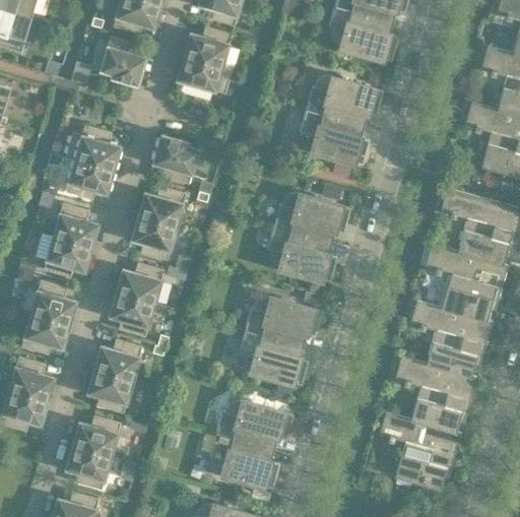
[(0,0),(0,8),(30,18),(36,0),(0,0)]
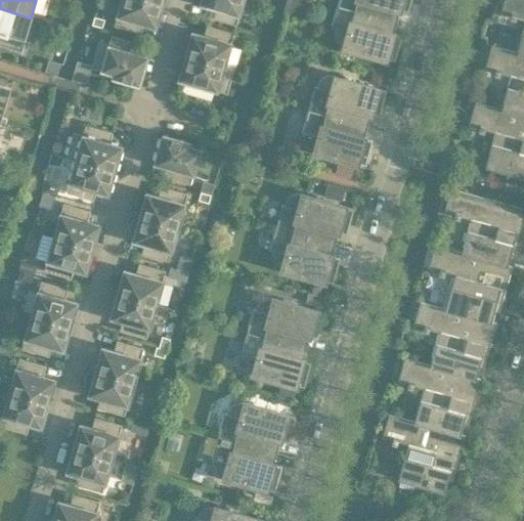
[(155,30),(162,6),(140,0),(122,0),(114,29),(140,36),(143,26),(155,30)]
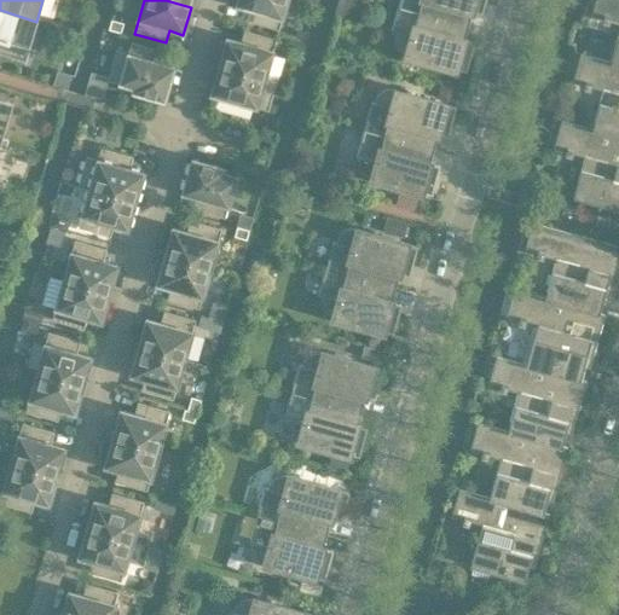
[(277,33),(287,0),(237,0),(236,7),(250,12),(247,23),(277,33)]
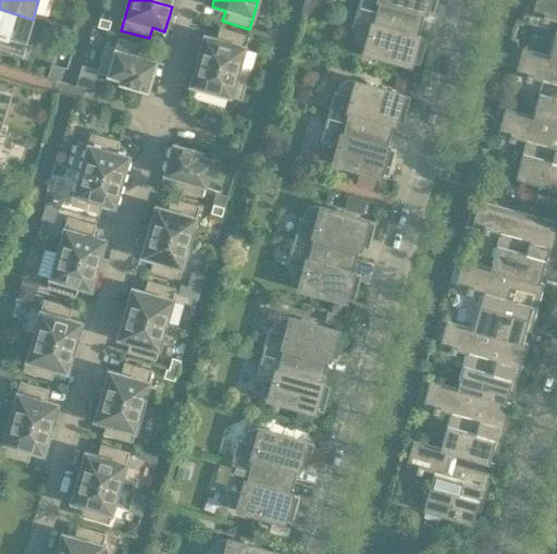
[(359,0),(358,9),(420,25),(423,12),(433,15),(436,0),(359,0)]
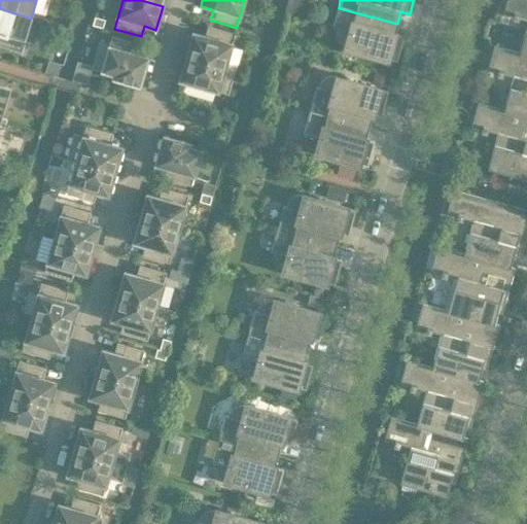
[(526,0),(506,0),(502,15),(513,19),(512,21),(517,22),(518,20),(526,22),(526,27),(519,56),(519,57),(526,58),(526,0)]
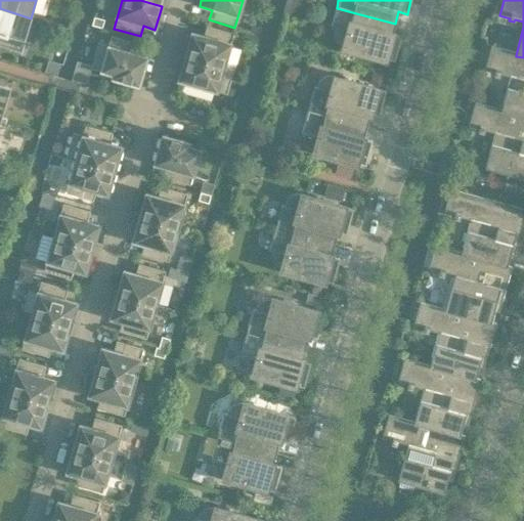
[(31,18),(0,8),(0,46),(20,53),(31,18)]
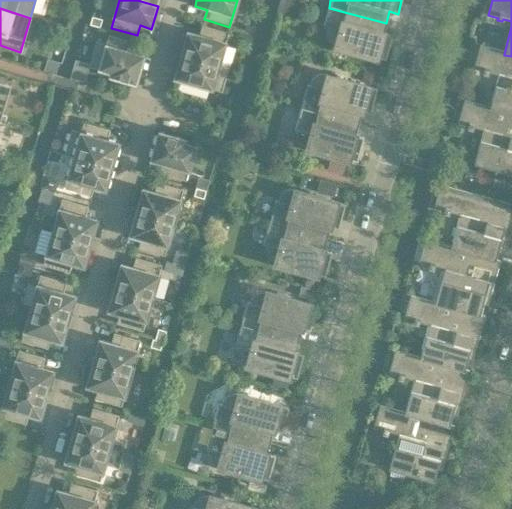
[(386,23),(329,8),(323,30),(325,31),(325,34),(325,38),(326,42),(328,45),(332,47),(335,48),(385,62),(391,38),(382,35),(386,23)]
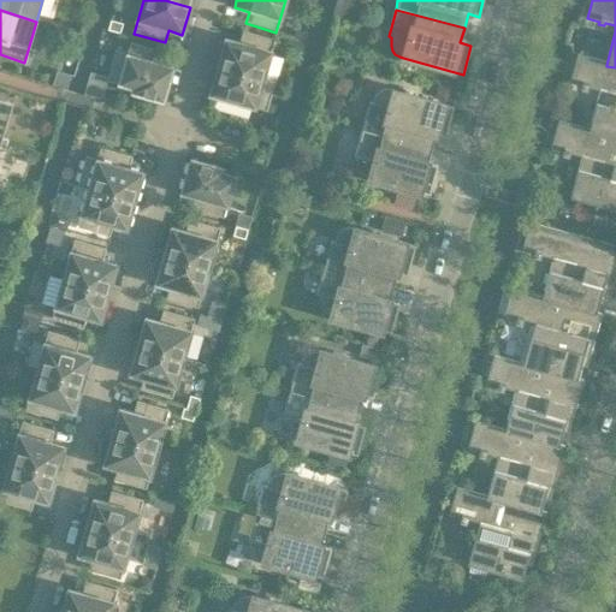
[(123,25),(110,22),(106,33),(120,36),(123,25)]
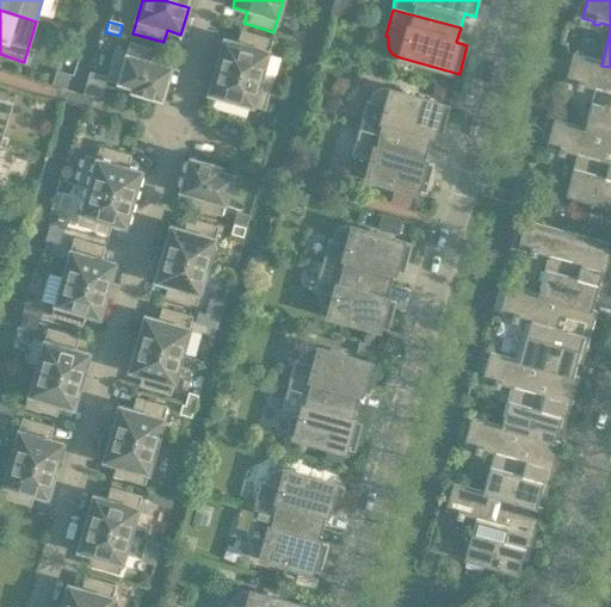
[(302,45),(304,36),(294,32),(290,42),(302,45)]
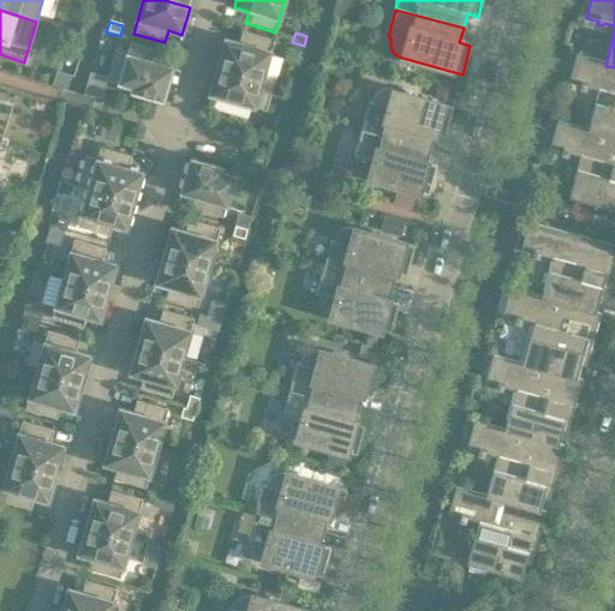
[(273,42),(242,34),(239,45),(225,41),(218,67),(262,81),(273,42)]
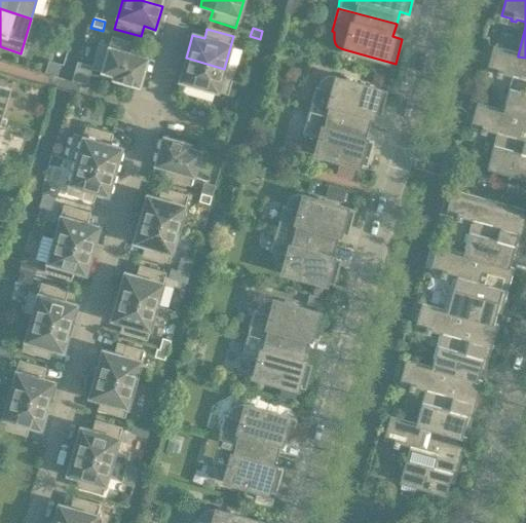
[(258,46),(260,39),(250,36),(248,43),(258,46)]
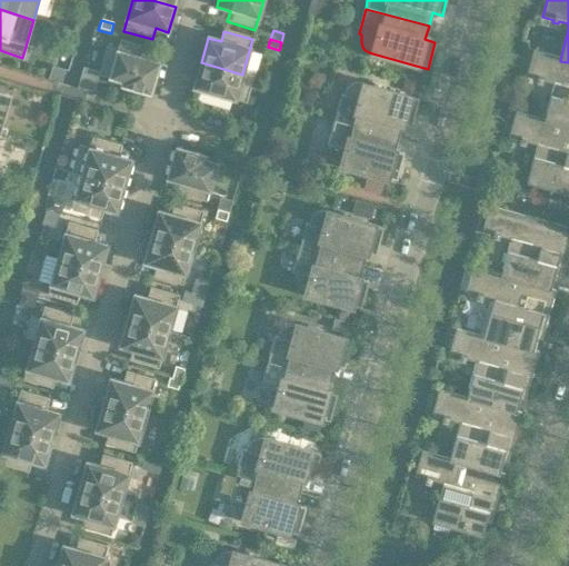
[(150,95),(159,65),(146,61),(149,50),(120,42),(118,52),(107,49),(99,76),(123,82),(122,87),(150,95)]
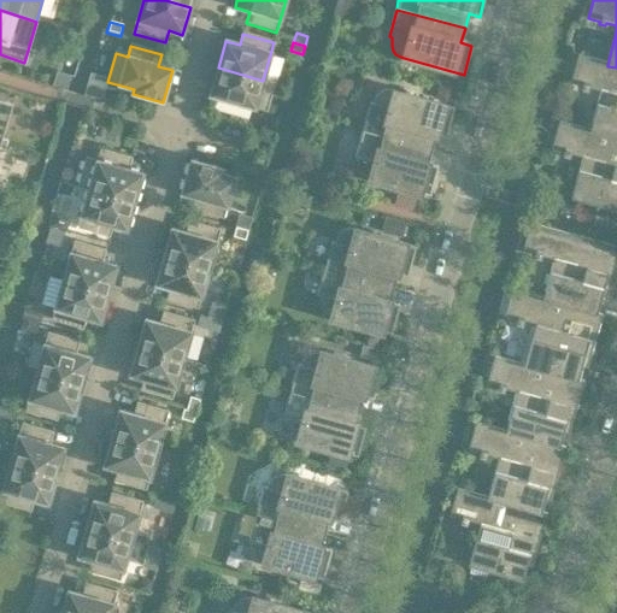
[(616,68),(607,66),(607,65),(577,57),(570,84),(581,88),(581,90),(587,92),(587,89),(600,93),(589,131),(589,133),(616,140),(616,68)]
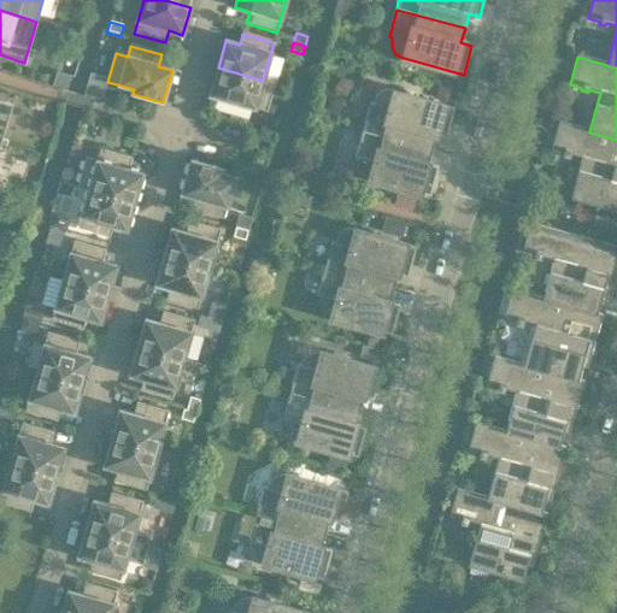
[(275,84),(263,81),(218,68),(210,96),(266,112),(275,84)]
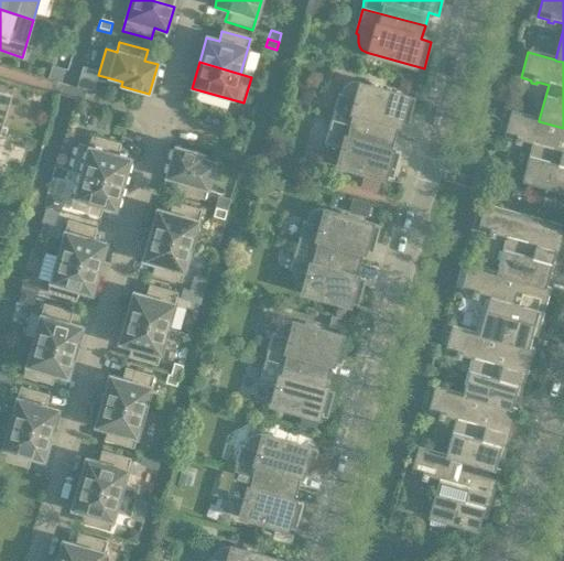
[(338,96),(331,120),(393,138),(398,125),(408,128),(414,100),(360,86),(356,85),(351,85),(348,87),(345,89),(343,93),(340,97),(338,96)]
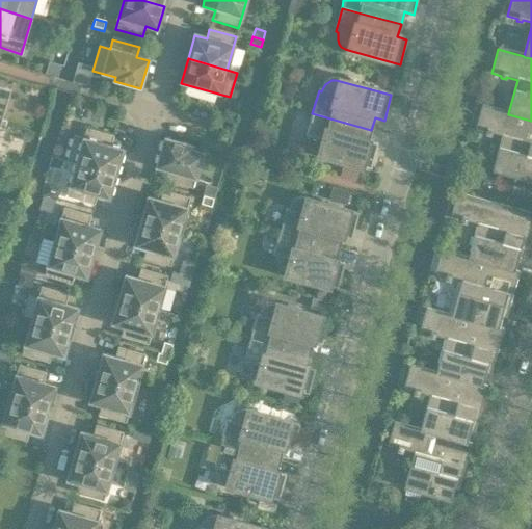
[(531,121),(508,114),(508,113),(482,106),(475,130),(485,133),(484,135),(489,137),(490,134),(501,137),(491,172),(531,183),(531,121)]
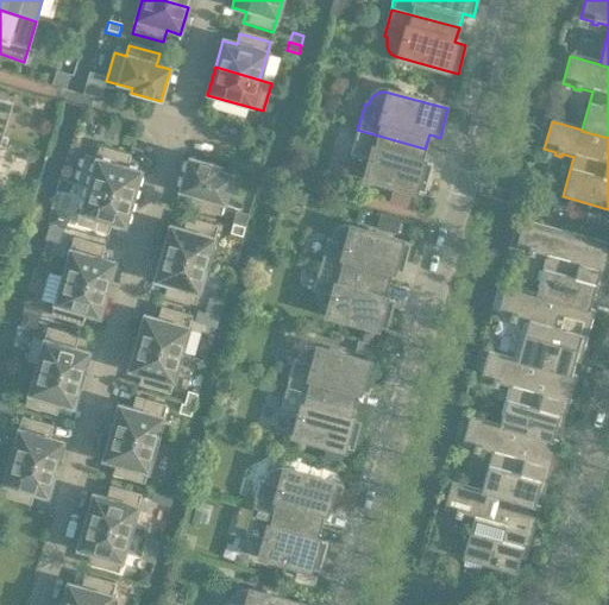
[(425,149),(357,130),(350,157),(353,157),(352,162),(353,166),(355,171),(357,175),(360,177),(365,178),(424,195),(432,166),(421,163),(425,149)]
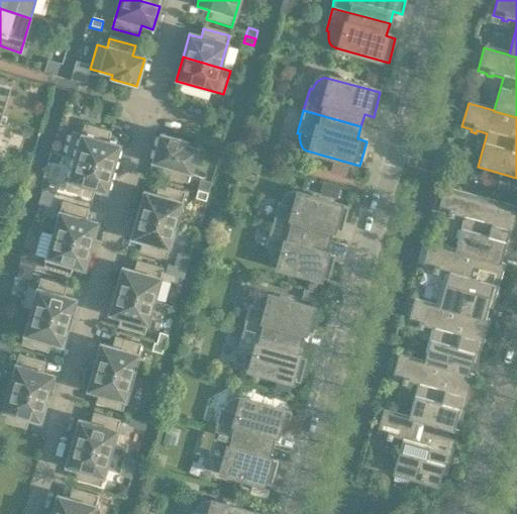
[(112,170),(119,146),(107,143),(110,133),(84,126),(81,136),(72,133),(65,157),(75,160),(112,170)]
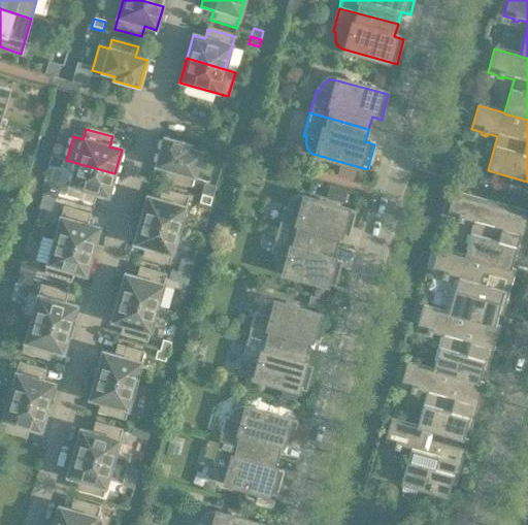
[(191,188),(200,154),(189,150),(190,146),(163,138),(156,167),(167,170),(164,181),(191,188)]
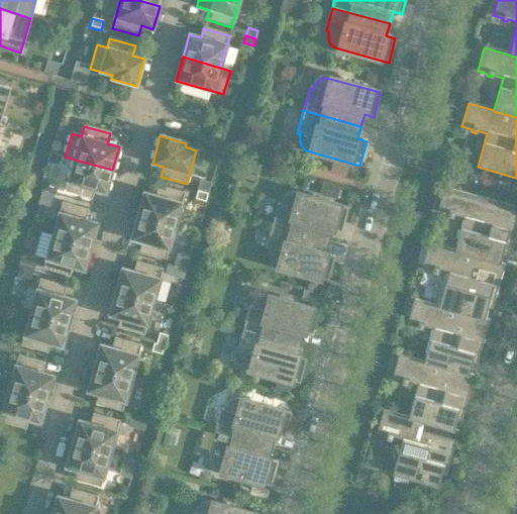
[(105,193),(112,170),(75,160),(65,193),(91,200),(94,190),(105,193)]
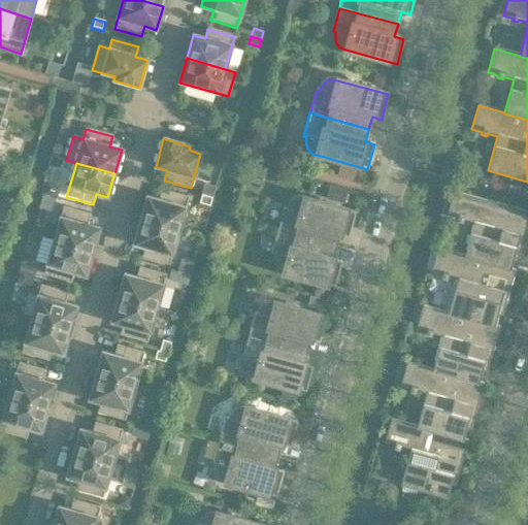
[(339,164),(336,177),(354,182),(357,168),(339,164)]
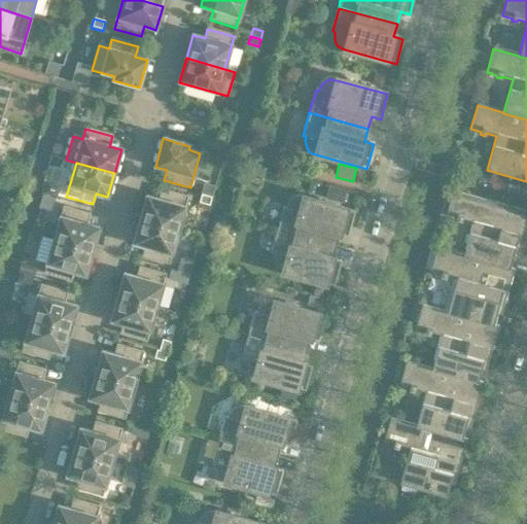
[(203,185),(200,196),(201,196),(212,199),(215,189),(203,185)]
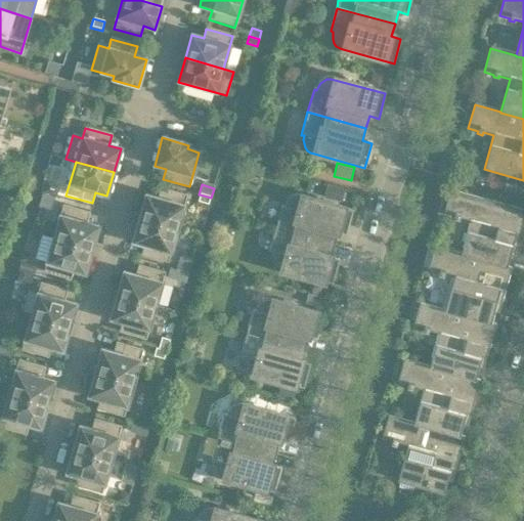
[(186,197),(160,189),(158,199),(145,196),(139,219),(177,230),(186,197)]
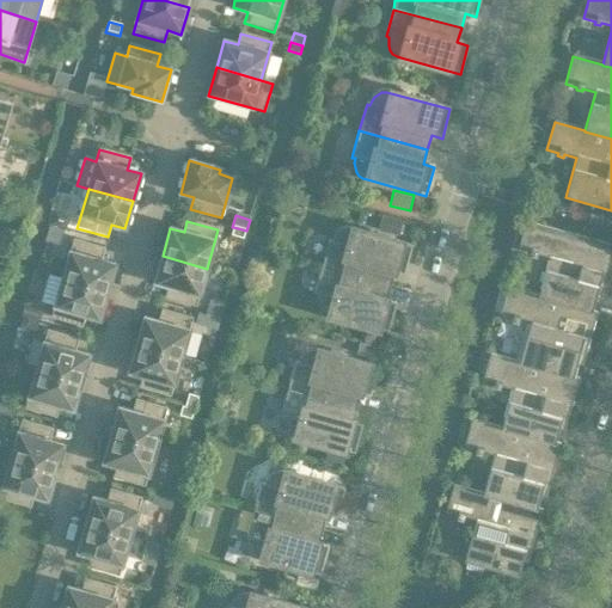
[(549,259),(538,298),(538,299),(591,313),(591,312),(598,289),(604,290),(611,258),(611,246),(526,223),(519,251),(530,255),(530,257),(536,258),(536,256),(549,259)]
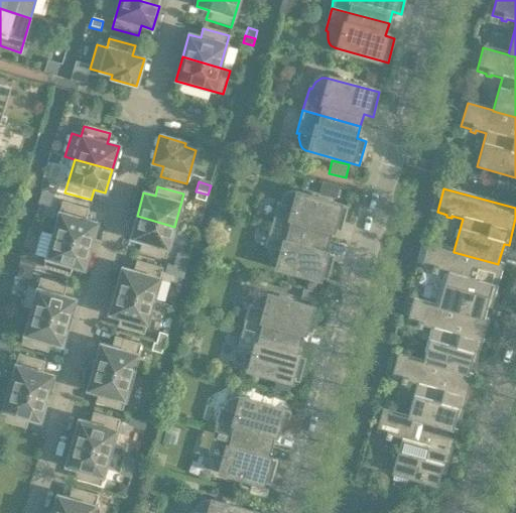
[(195,200),(206,203),(208,195),(197,191),(195,200)]
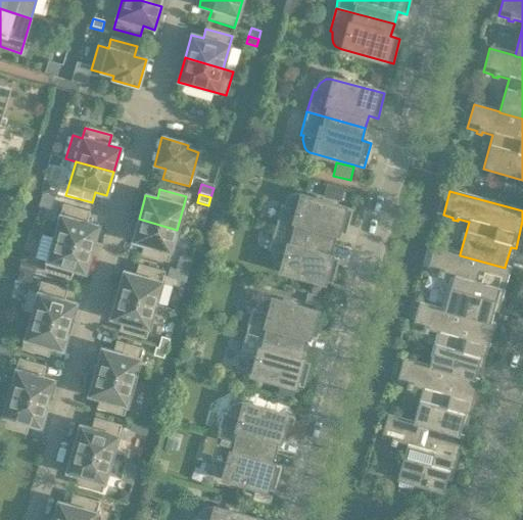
[(351,211),(301,197),(297,196),(293,197),(290,198),(287,200),(285,203),(284,207),(281,206),(274,229),(332,245),(336,233),(345,236),(351,211)]
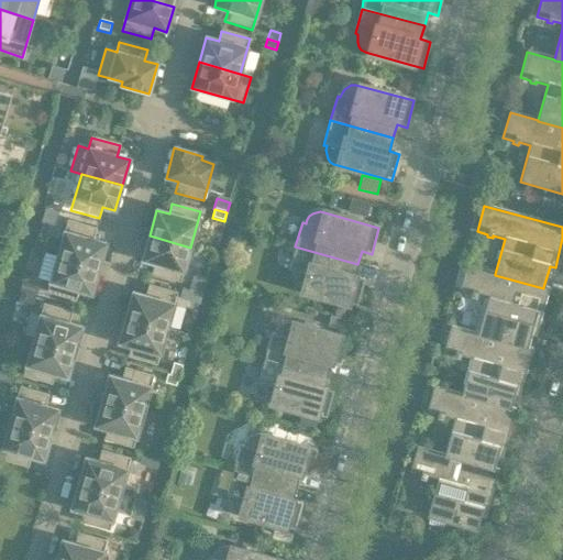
[(92,241),(96,230),(67,221),(57,257),(98,270),(106,244),(92,241)]
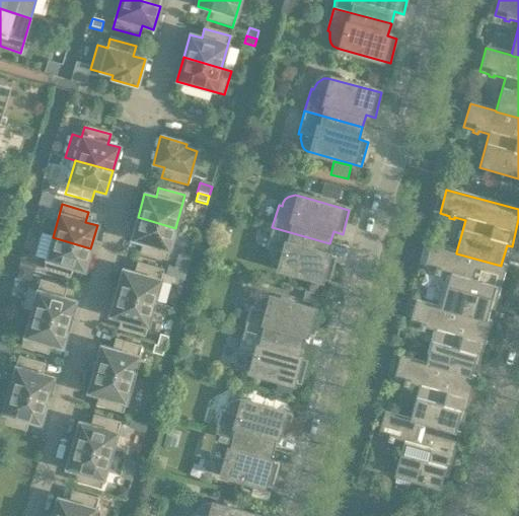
[(165,261),(175,228),(138,217),(131,240),(143,243),(140,253),(165,261)]
